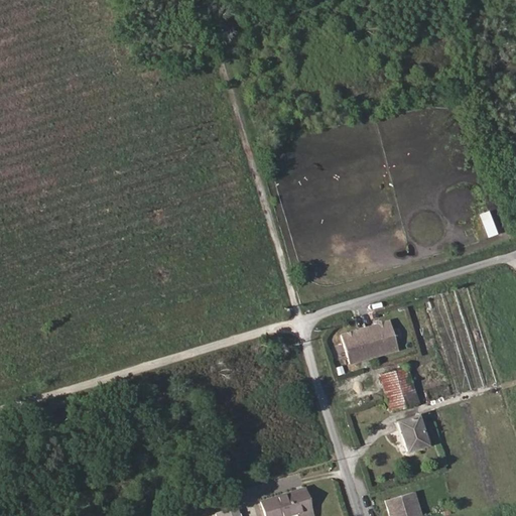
[(488,237),(497,233),(488,210),(478,214),(488,237)]
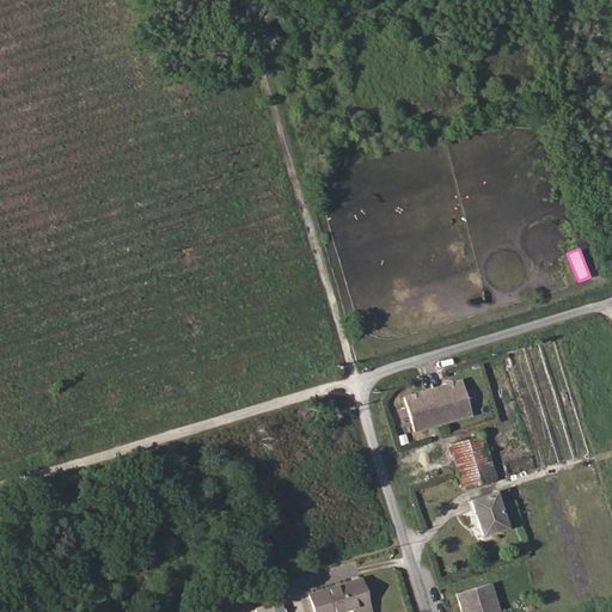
[(461,380),(404,398),(415,432),(472,414),(461,380)]
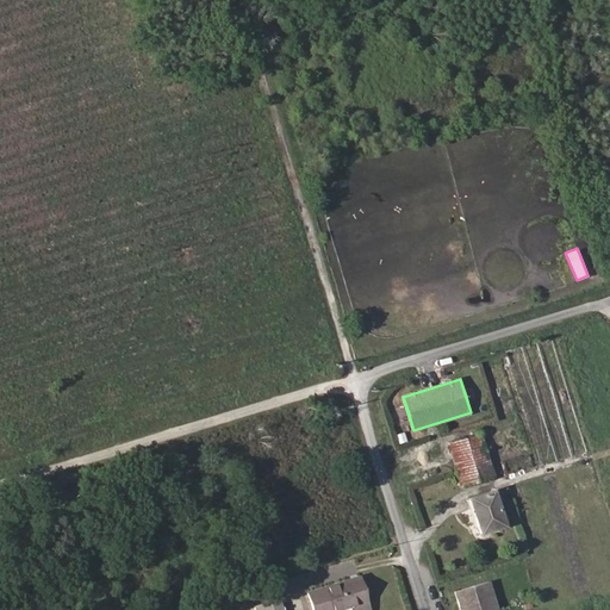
[(449,443),(462,485),(491,475),(490,467),(491,467),(480,434),(449,443)]
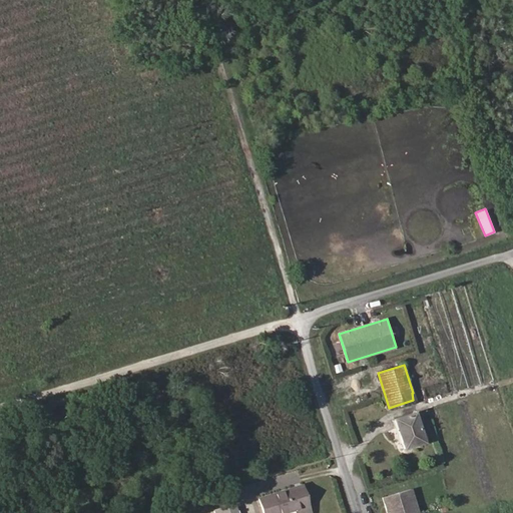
[(395,419),(404,448),(424,442),(415,413),(395,419)]
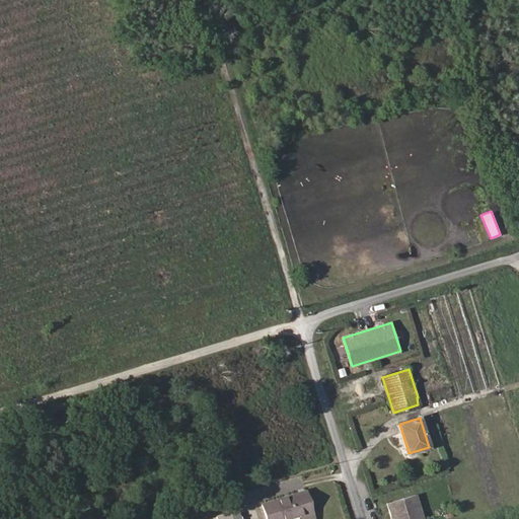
[(311,512),(305,492),(263,505),(267,518),(286,518),(299,515),(311,512)]
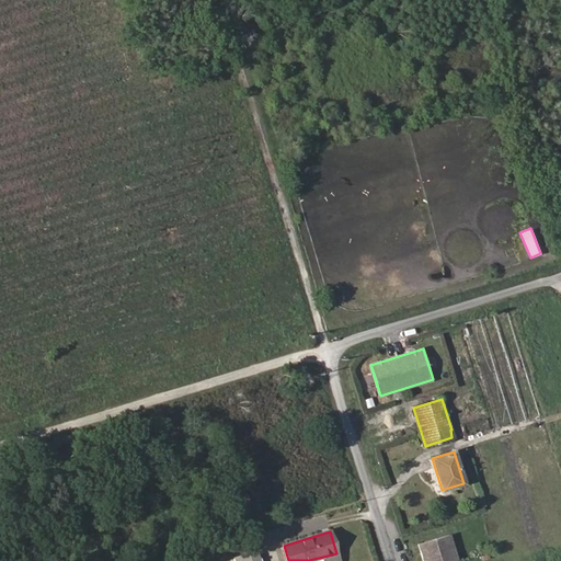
[(454,560),(446,535),(415,545),(421,560),(454,560)]
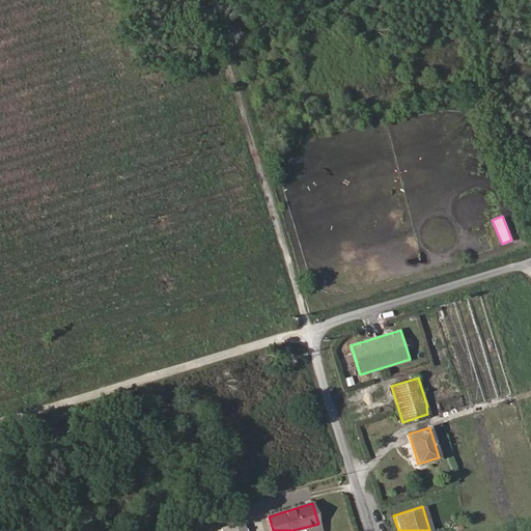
[(229,530),(245,530),(246,530),(244,521),(228,525),(229,530)]
